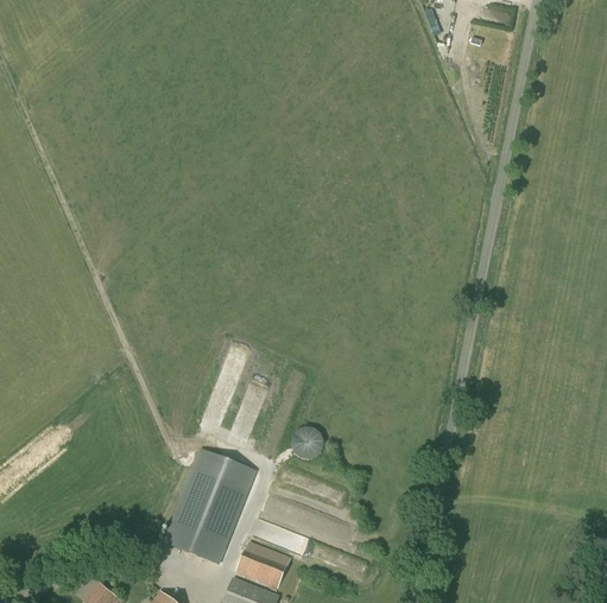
[(202,448),(165,543),(221,565),(257,469),(202,448)]
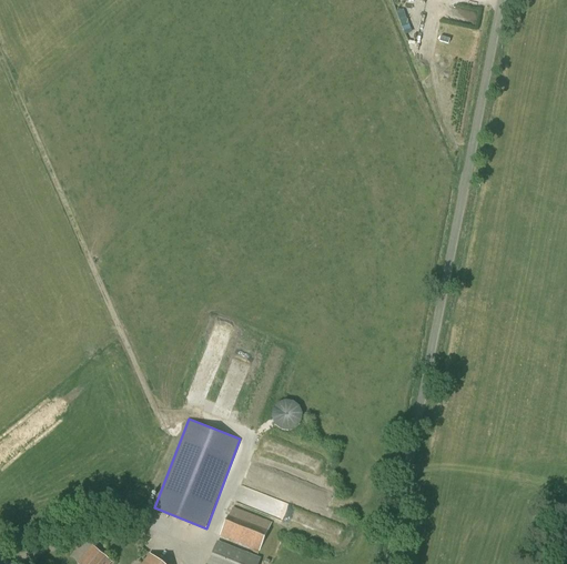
[(221,532),(261,547),(274,519),(234,503),(221,532)]
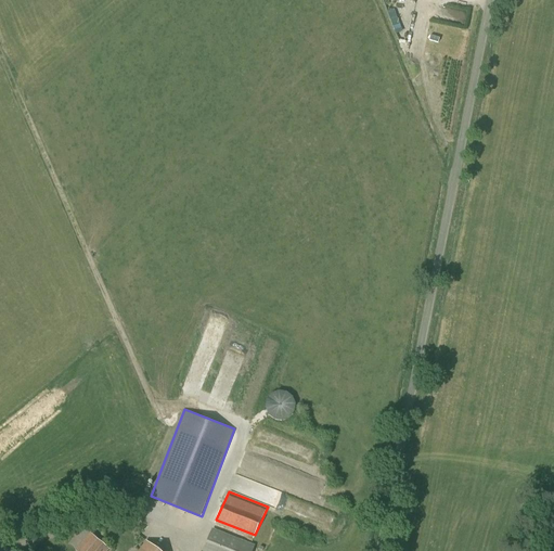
[(204,550),(205,550),(252,550),(256,542),(214,526),(204,550)]
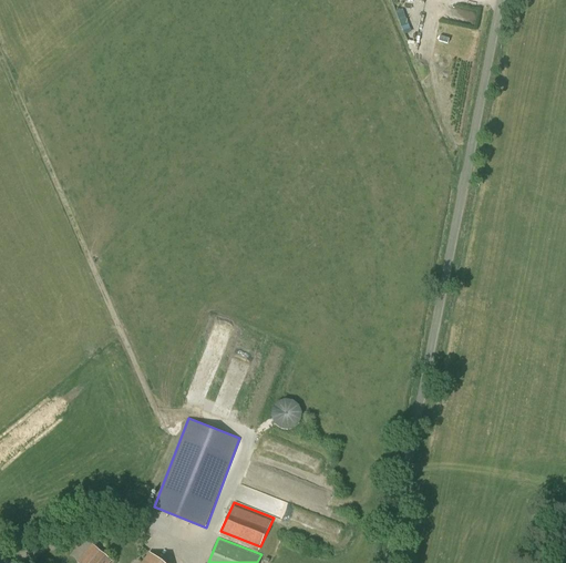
[(109,562),(113,558),(101,546),(88,562),(109,562)]
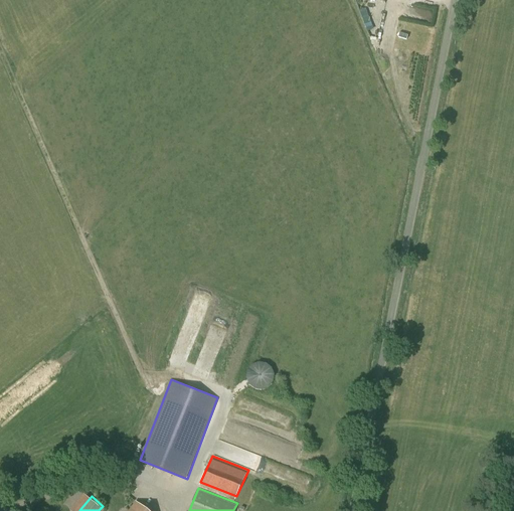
[(153,510),(137,499),(127,510),(153,510)]
